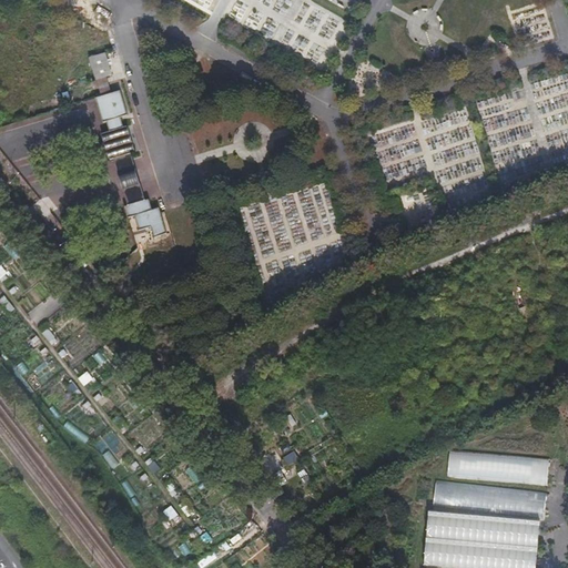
[(113,159),(114,161),(114,162),(134,155),(134,153),(138,152),(133,138),(130,127),(125,128),(122,120),(131,117),(123,91),(114,94),(109,79),(95,82),(101,99),(95,100),(103,123),(107,122),(110,132),(101,134),(105,146),(110,160),(113,159)]
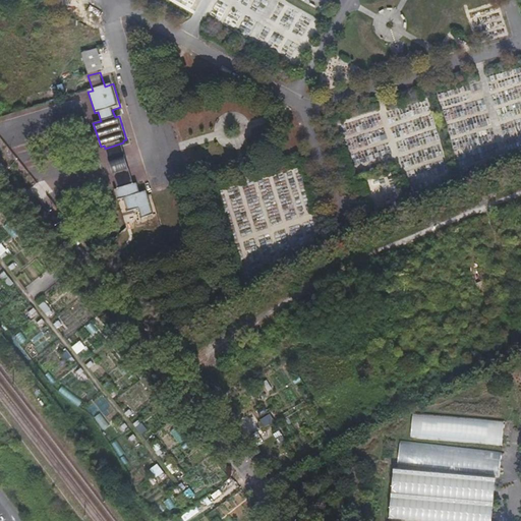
[(115,179),(117,186),(126,184),(135,181),(129,162),(123,142),(105,149),(115,179)]
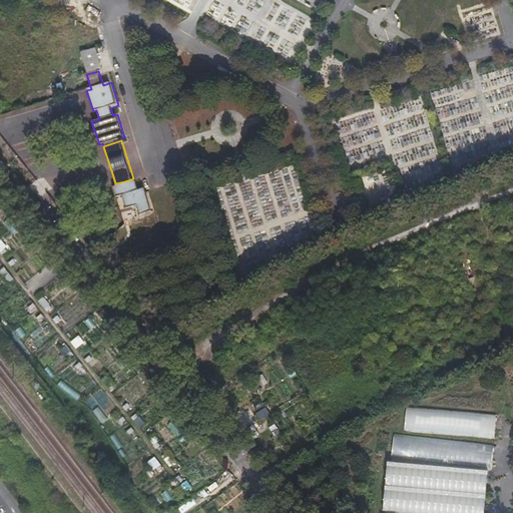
[(133,178),(124,181),(115,183),(116,185),(112,187),(115,196),(121,195),(125,208),(135,205),(138,214),(153,209),(146,187),(139,190),(136,178),(134,179),(133,178)]
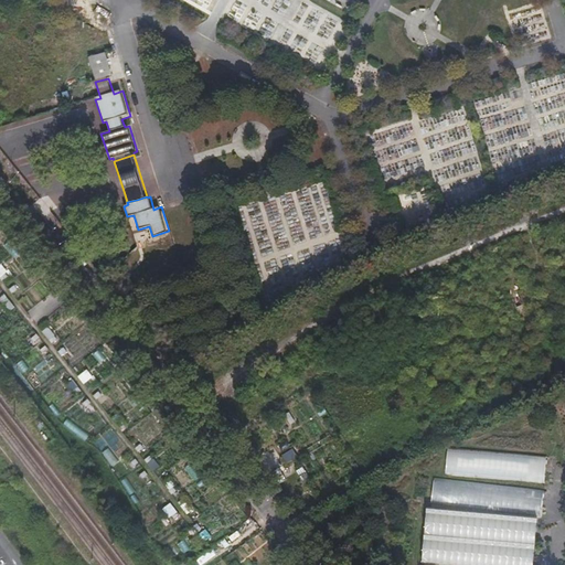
[(445,477),(545,488),(548,458),(448,447),(445,477)]
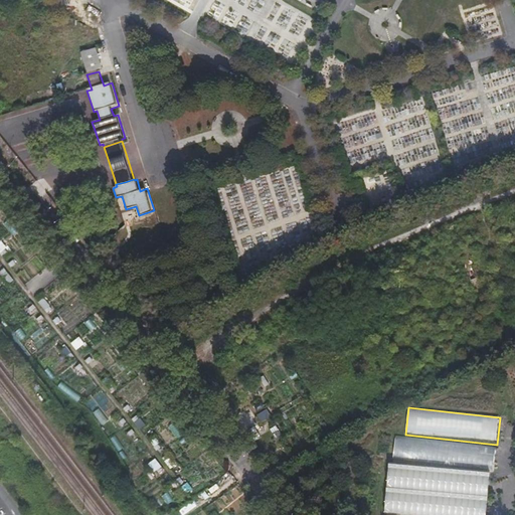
[(99,409),(95,413),(102,422),(107,419),(99,409)]
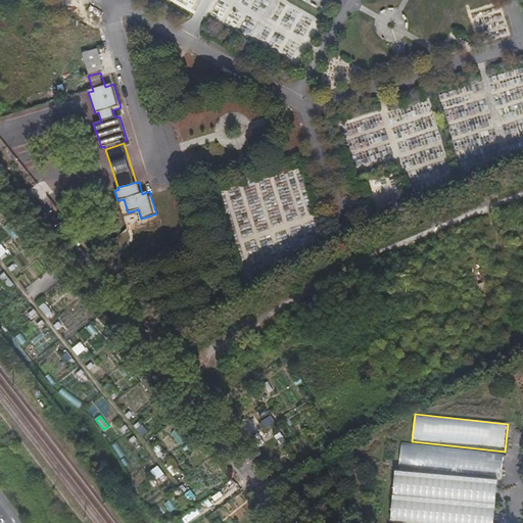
[(272,416),(263,422),(267,429),(277,423),(272,416)]
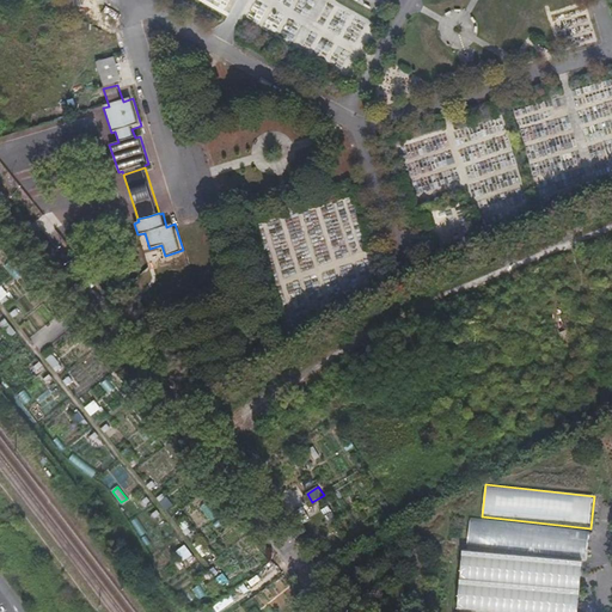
[(466,549),(587,563),(591,533),(469,519),(466,549)]
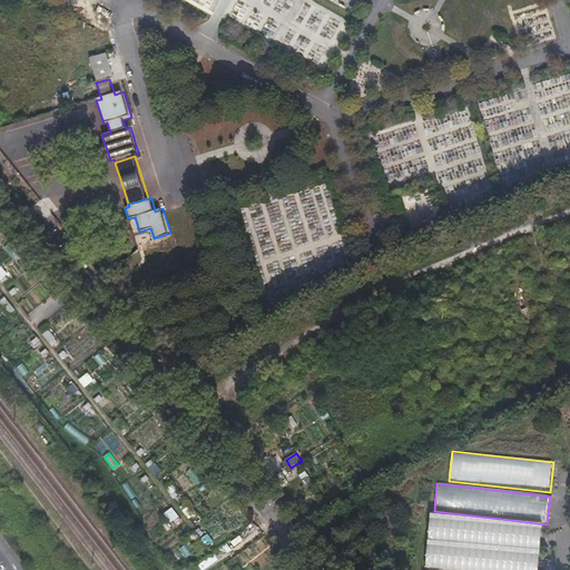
[(424,569),(426,569),(539,569),(543,526),(429,516),(424,569)]
